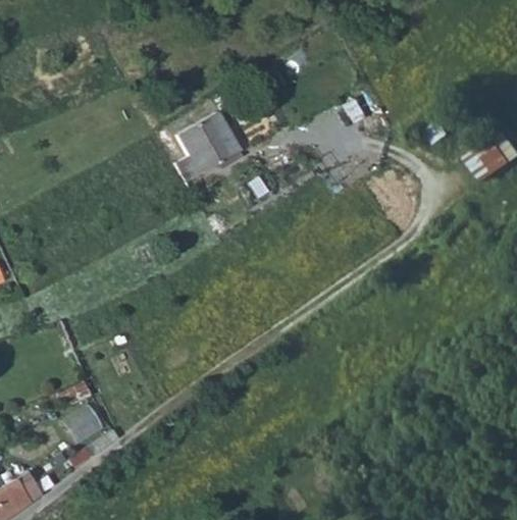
[(366,116),(355,98),(345,105),(356,122),(366,116)]
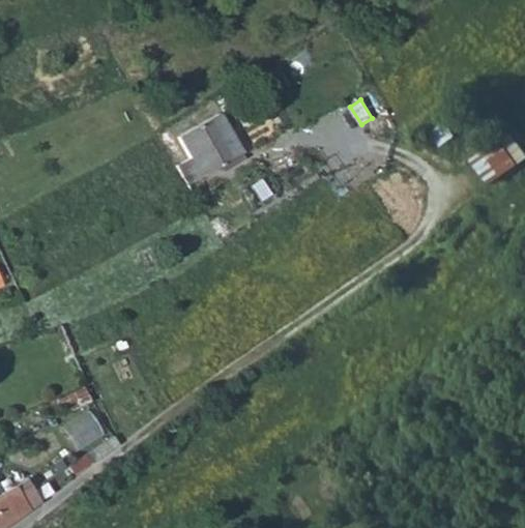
[(193,155),(177,164),(188,183),(243,150),(221,111),(181,135),(193,155)]
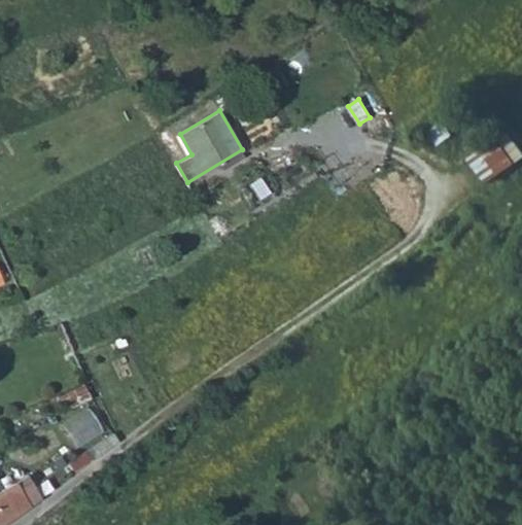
[(473,152),(493,182),(521,163),(521,139),(512,126),(473,152)]
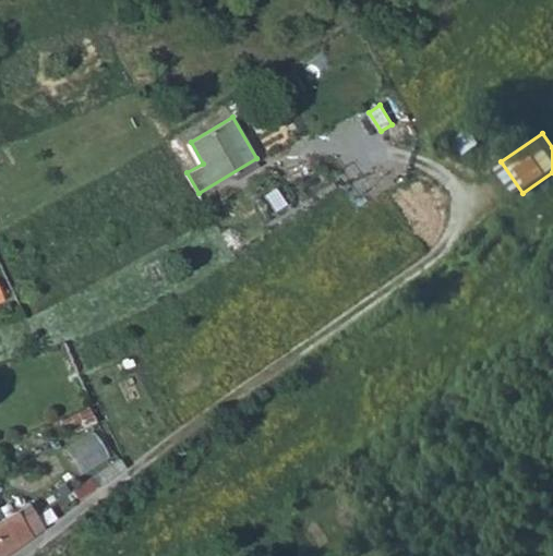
[(317,170),(311,157),(290,167),(298,180),(317,170)]
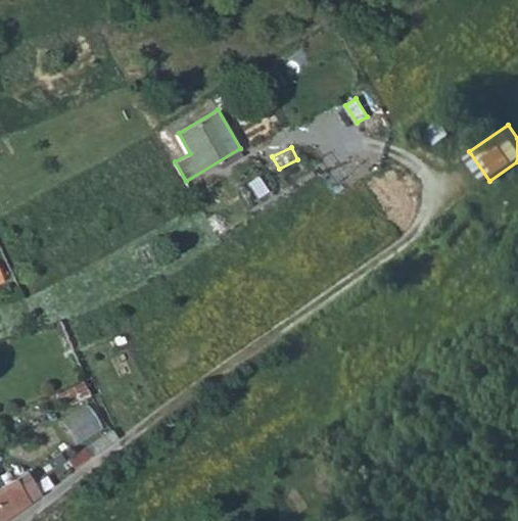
[(54,392),(62,410),(97,394),(89,378),(54,392)]
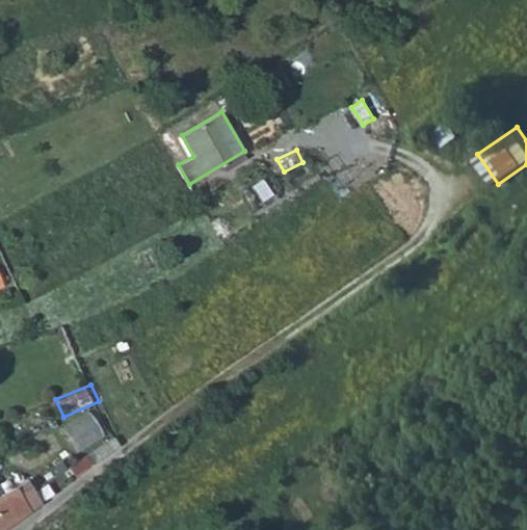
[(95,465),(88,455),(71,467),(77,477),(95,465)]
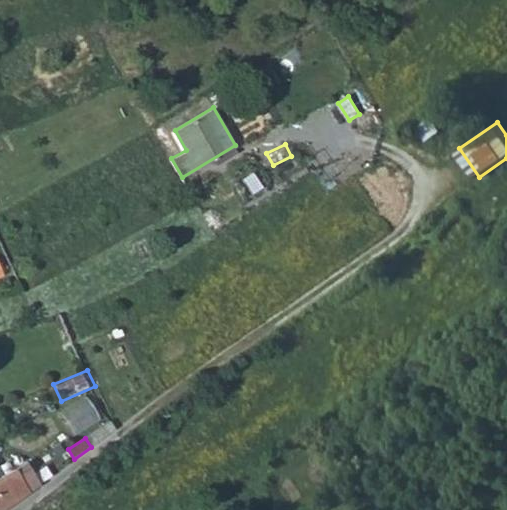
[(0,509),(42,483),(34,472),(28,461),(4,474),(0,476),(0,509)]
